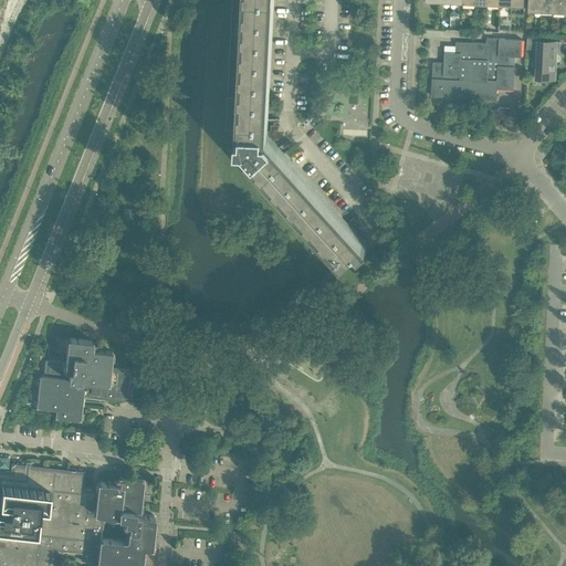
[(269,102),(274,1),(251,0),(231,0),(226,129),(241,129),(240,136),(237,135),(236,146),(242,146),(249,153),(245,155),(251,160),(242,168),(307,239),(327,261),(333,257),(336,254),(342,260),(355,248),(359,252),(367,244),(363,239),(357,233),(349,224),(347,221),(342,216),(289,157),(284,153),(279,146),(276,144),(273,139),(271,142),(266,137),(269,136),(269,132),(268,130),(268,122),(269,109),(269,102)]
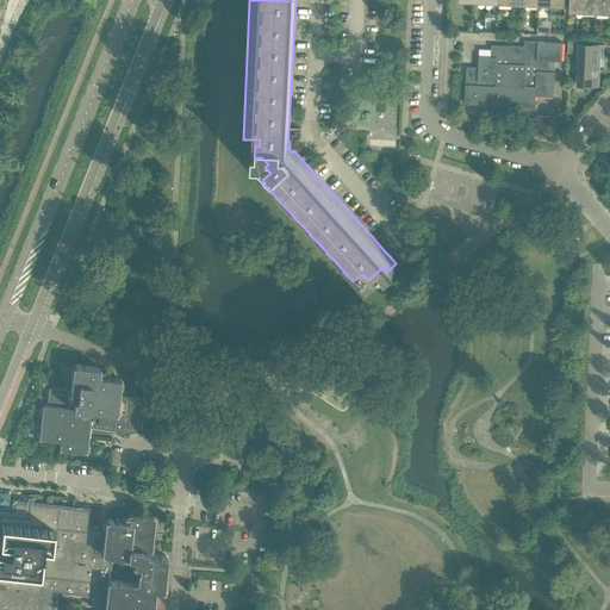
[(583,11),(583,0),(568,0),(570,10),(583,11)]
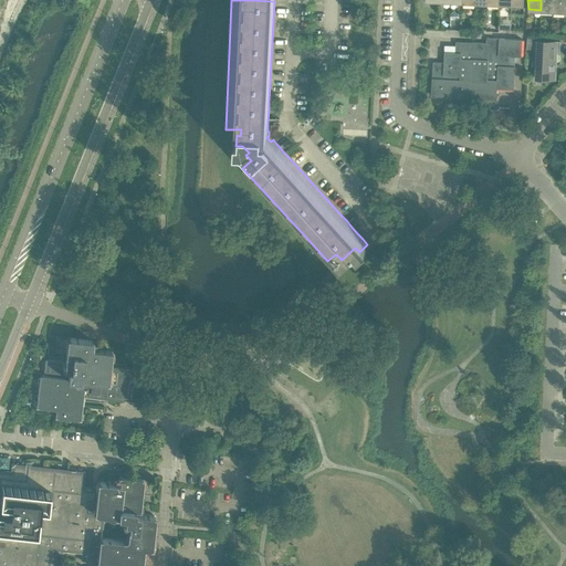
[(553,10),(553,0),(541,0),(541,10),(553,10)]
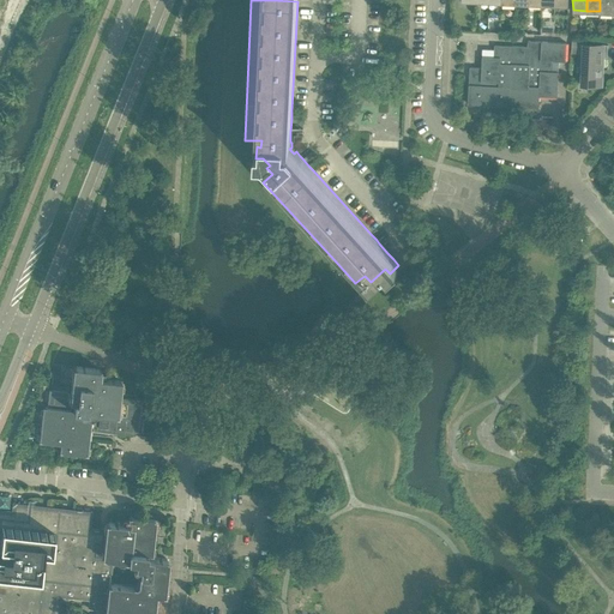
[(613,12),(613,0),(600,0),(600,11),(613,12)]
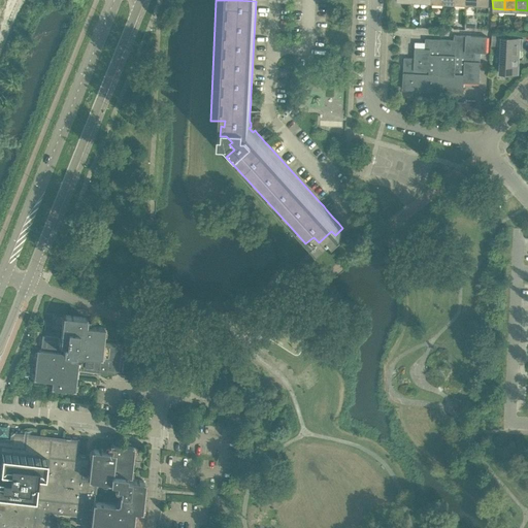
[(479,84),(480,62),(474,61),(475,53),(486,53),(486,52),(486,37),(487,37),(456,35),(455,40),(425,38),(424,48),(415,48),(414,58),(404,58),(402,90),(403,90),(403,89),(437,91),(438,91),(463,92),(464,81),(479,83),(479,84)]
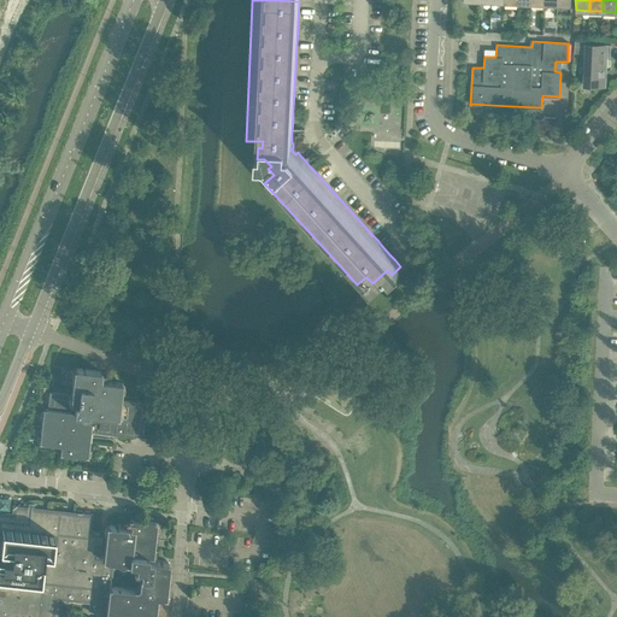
[(604,86),(605,68),(606,58),(610,58),(611,45),(582,43),(582,53),(585,53),(583,86),(605,87),(605,86),(604,86)]
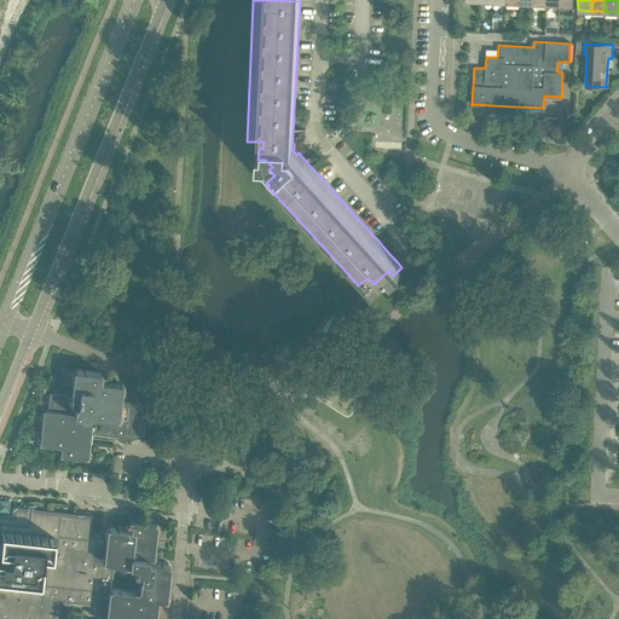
[(556,127),(557,119),(548,117),(548,121),(536,120),(536,129),(548,129),(548,127),(556,127)]
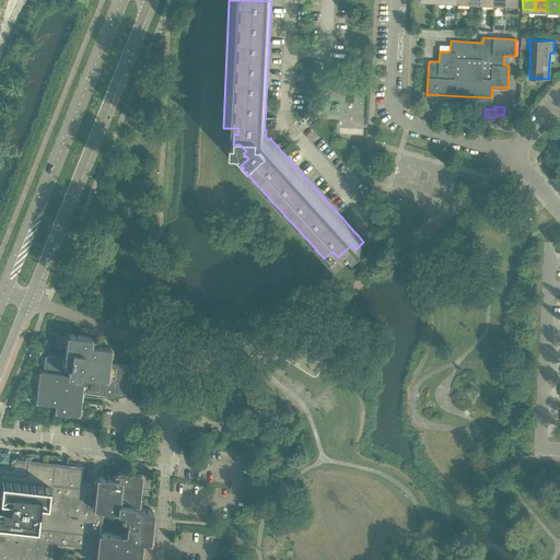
[(130,376),(131,366),(129,366),(129,364),(109,362),(112,347),(92,345),(93,337),(67,334),(67,336),(63,336),(62,345),(66,346),(63,358),(45,354),(44,357),(42,357),(41,366),(43,366),(43,371),(38,370),(38,372),(36,372),(35,382),(37,382),(36,391),(34,391),(33,400),(36,400),(35,403),(55,405),(54,412),(80,416),(80,413),(83,413),(84,405),(81,404),(83,388),(97,389),(96,394),(126,397),(126,395),(128,395),(129,386),(127,386),(128,376),(130,376)]
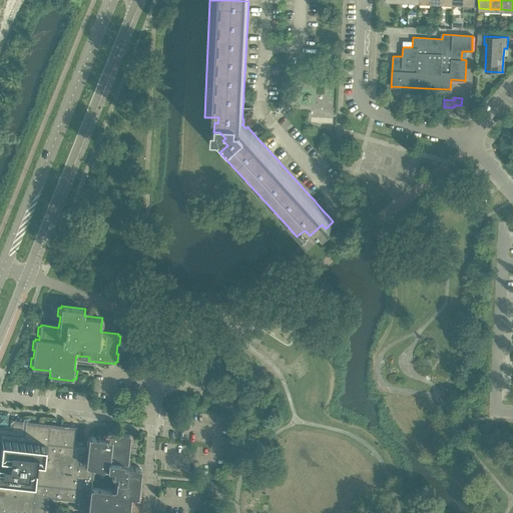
[(139,486),(140,474),(142,474),(142,469),(141,469),(141,467),(123,465),(123,462),(127,463),(127,461),(130,462),(131,453),(128,453),(129,444),(132,444),(133,436),(130,435),(130,434),(107,431),(106,438),(90,436),(89,443),(75,441),(77,427),(10,419),(9,427),(0,425),(0,478),(3,479),(3,484),(4,484),(3,486),(2,491),(3,491),(3,494),(2,493),(1,498),(2,498),(2,501),(1,501),(0,505),(1,505),(1,508),(0,508),(0,509),(0,512),(1,512),(0,512),(128,512),(130,506),(132,506),(133,497),(131,497),(131,496),(138,497),(138,495),(140,495),(142,487),(139,486)]
